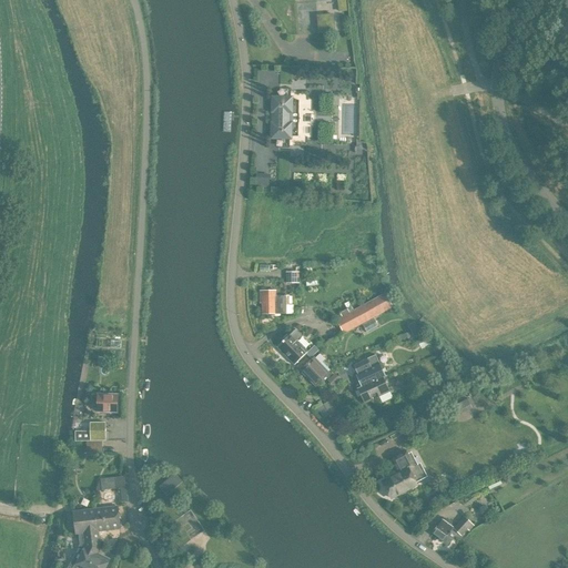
[(317,16),(318,33),(334,32),(333,14),(317,16)]
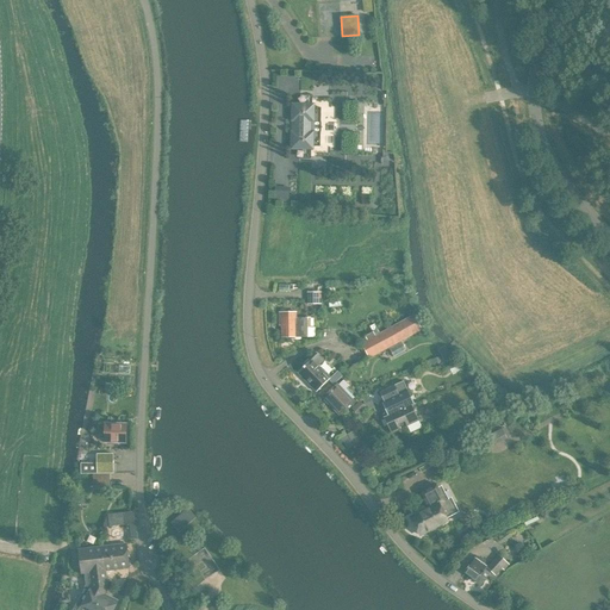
[(292,132),(291,148),(298,148),(297,159),(311,159),(311,156),(311,148),(313,149),(313,147),(319,147),(321,132),(321,129),(321,126),(321,123),(321,109),(315,109),(315,105),(312,105),(312,97),(312,94),(299,94),(299,105),(292,105),(292,120),(293,120),(292,132)]
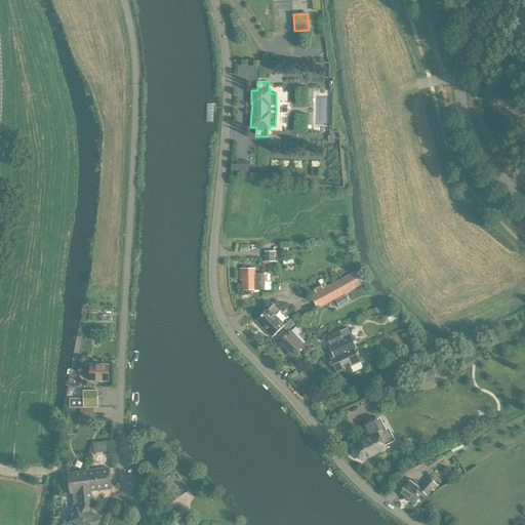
[(237,171),(249,171),(249,161),(238,160),(237,171)]
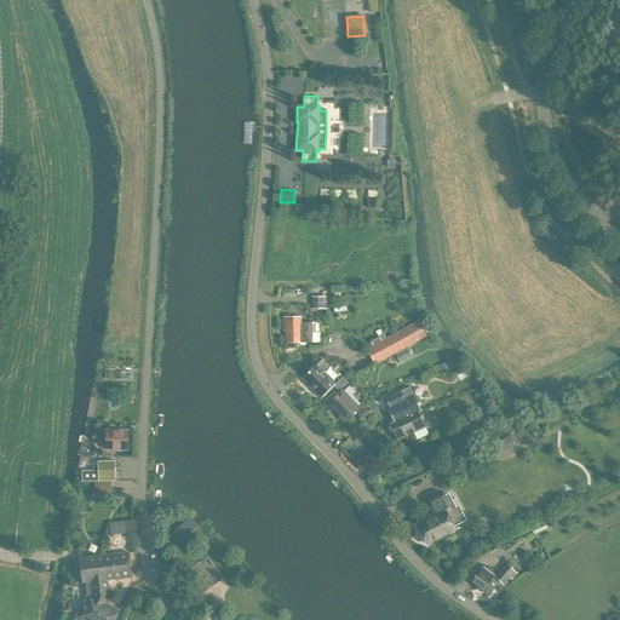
[(325,297),(313,297),(313,310),(325,309),(325,297)]
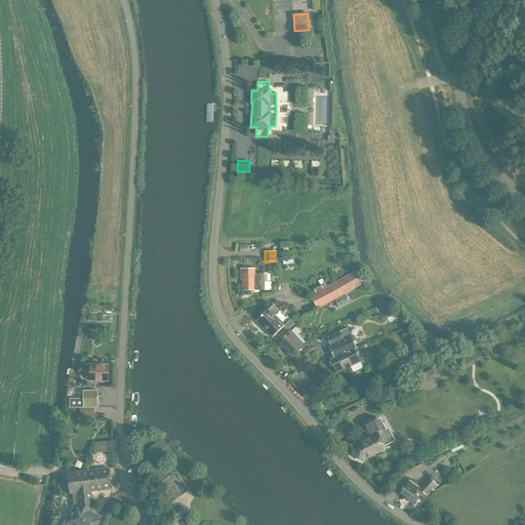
[(271,290),(271,282),(266,282),(266,274),(256,274),(255,269),(241,269),(242,280),(244,280),(244,290),(271,290)]
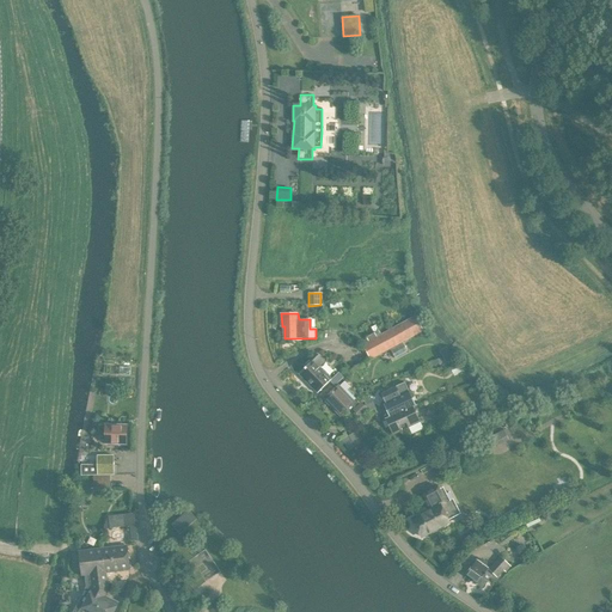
[(365,344),(362,346),(371,360),(390,349),(402,342),(403,342),(407,340),(423,331),(416,318),(415,317),(387,331),(377,337),(365,344)]
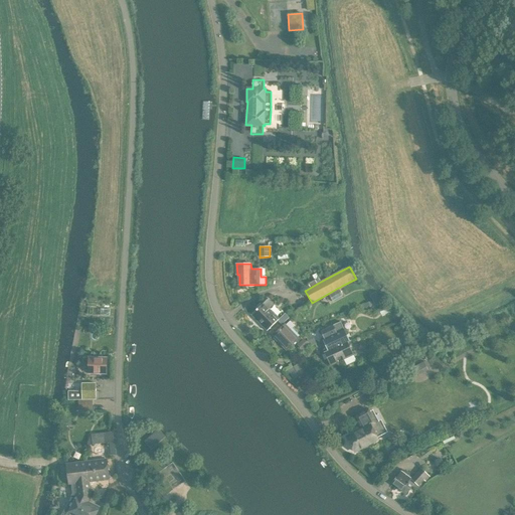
[(268,299),(251,315),(267,331),(280,319),(269,308),(273,305),(268,299)]
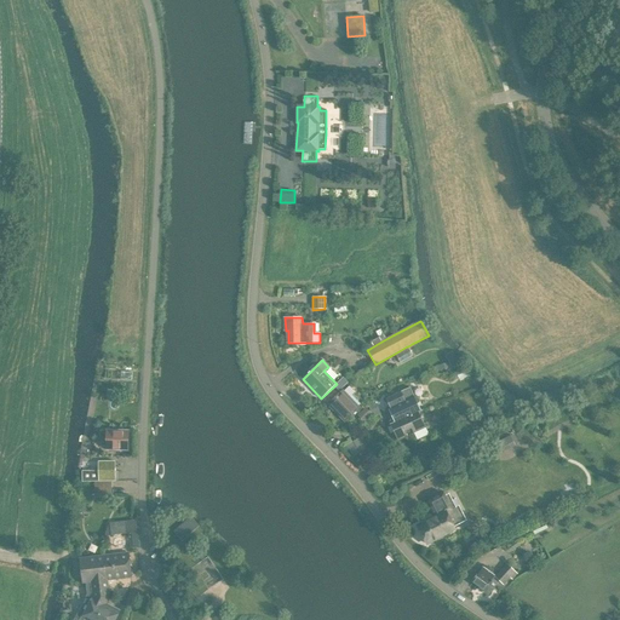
[(328,405),(345,422),(360,408),(349,397),(355,392),(349,386),(344,391),(343,390),(328,405)]
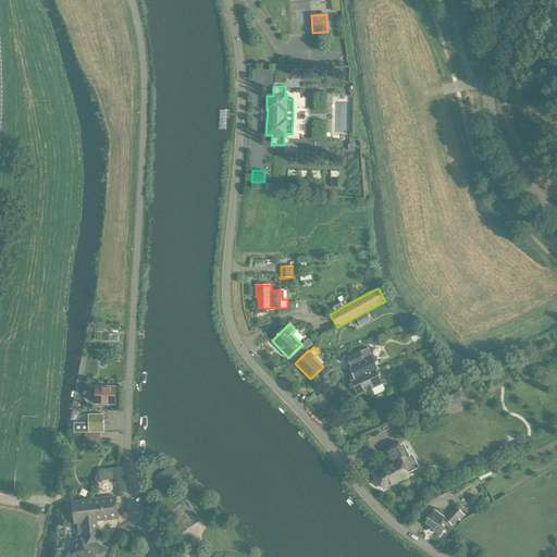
[(359,350),(346,357),(351,367),(349,368),(355,380),(378,370),(378,371),(379,370),(373,357),(364,361),(359,350)]
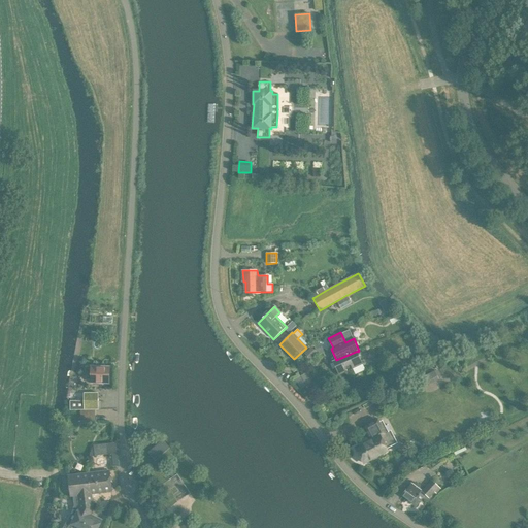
[(314,344),(318,355),(324,353),(320,341),(314,344)]
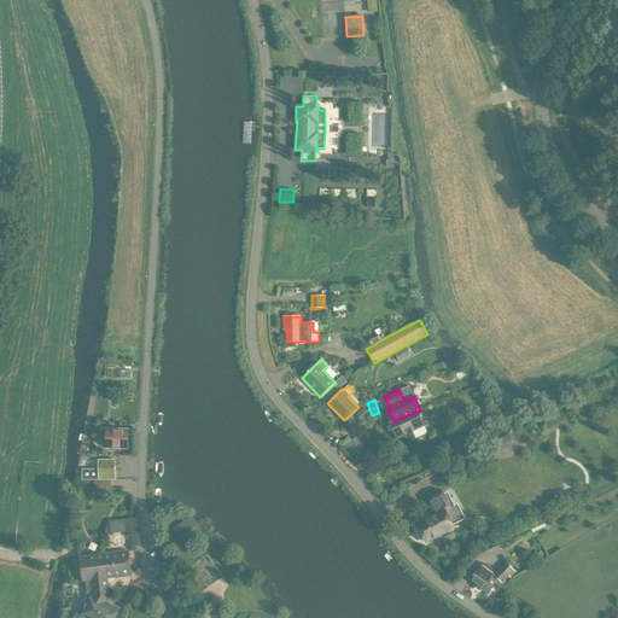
[(356,414),(362,420),(371,413),(365,407),(356,414)]
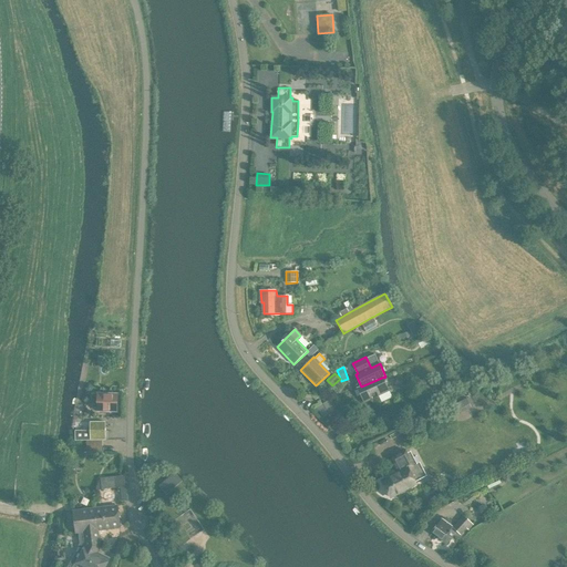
[(361,387),(357,389),(363,402),(390,391),(384,378),(384,377),(361,387)]
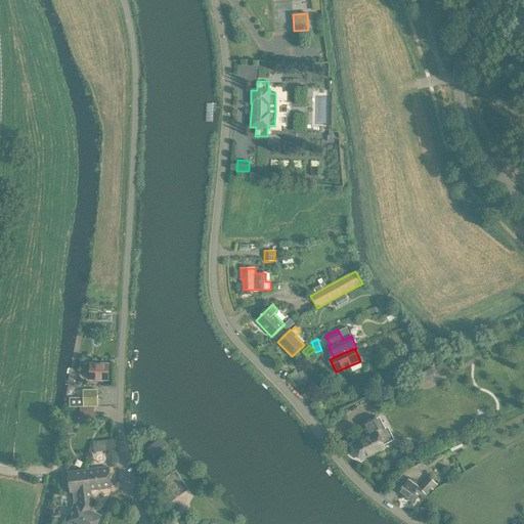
[(377,356),(379,361),(387,357),(385,352),(377,356)]
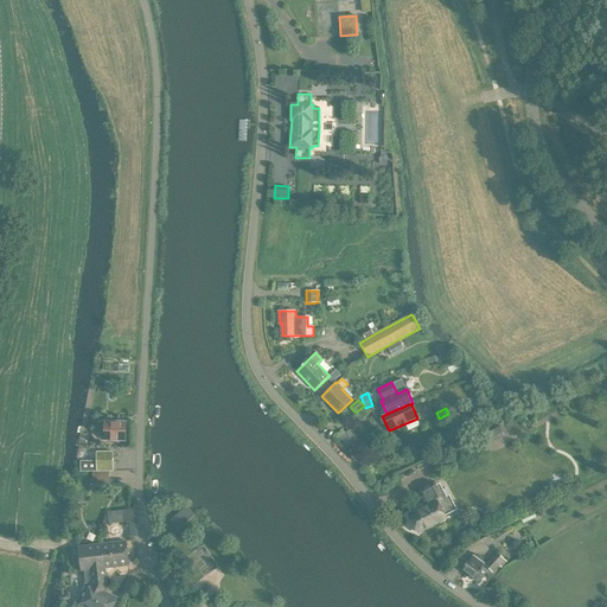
[(123,441),(125,422),(97,422),(96,429),(103,429),(103,440),(123,441)]
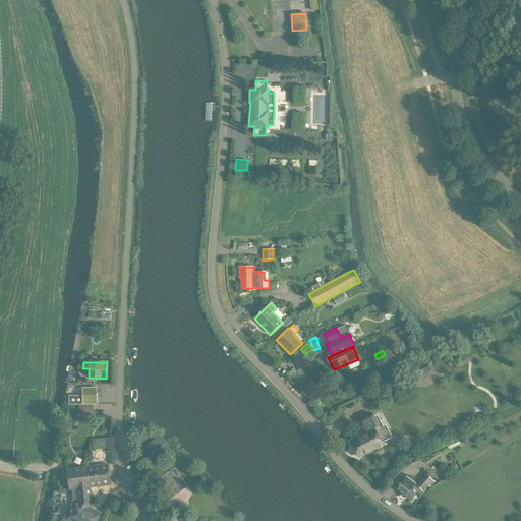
[(429,365),(415,372),(420,382),(433,374),(429,365)]
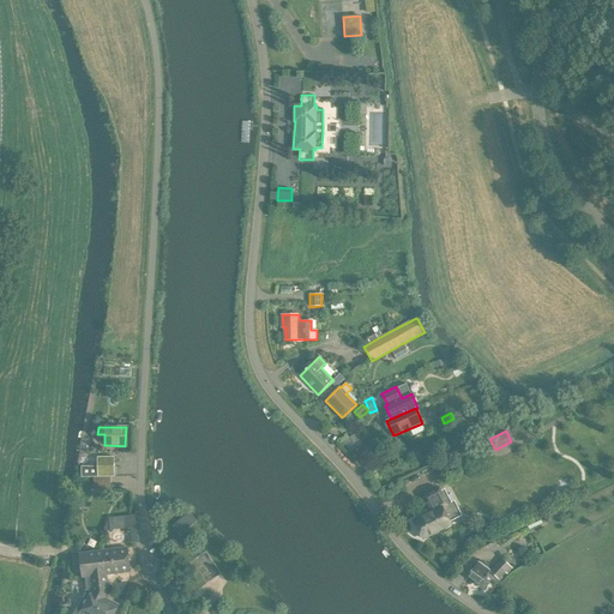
[(351,452),(363,445),(356,434),(344,440),(351,452)]
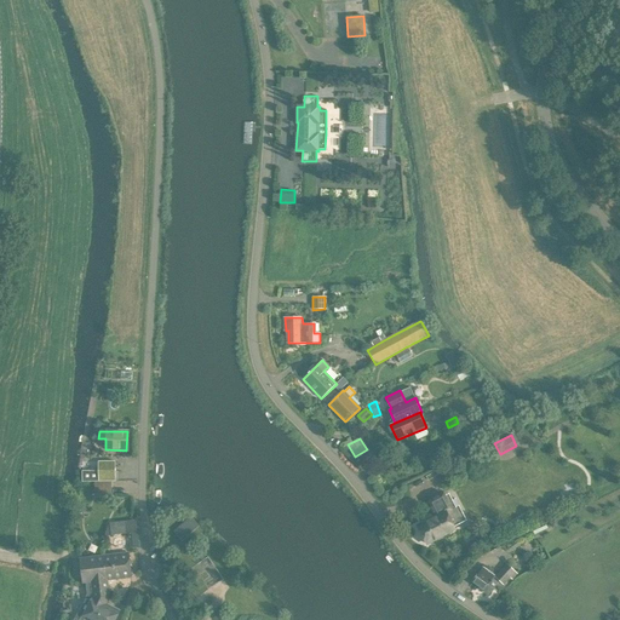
[(98,471),(82,471),(82,481),(95,481),(112,481),(115,481),(115,461),(98,461),(98,471)]
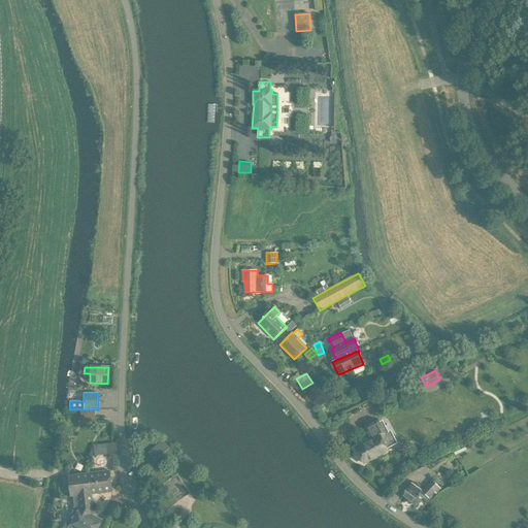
[(95,409),(80,409),(80,423),(95,423),(95,409)]
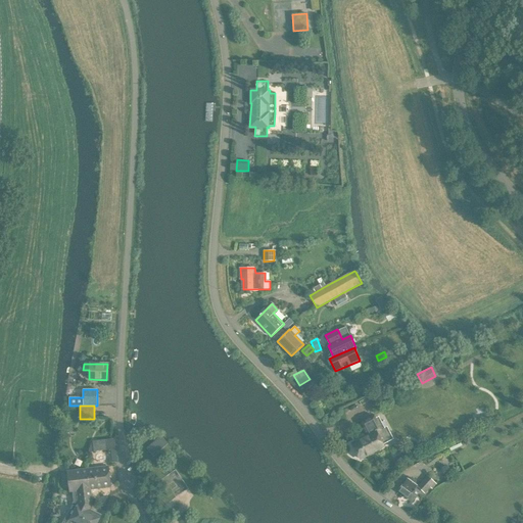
[(383,446),(383,445),(387,442),(374,417),(362,424),(368,436),(352,444),(360,459),(383,446)]
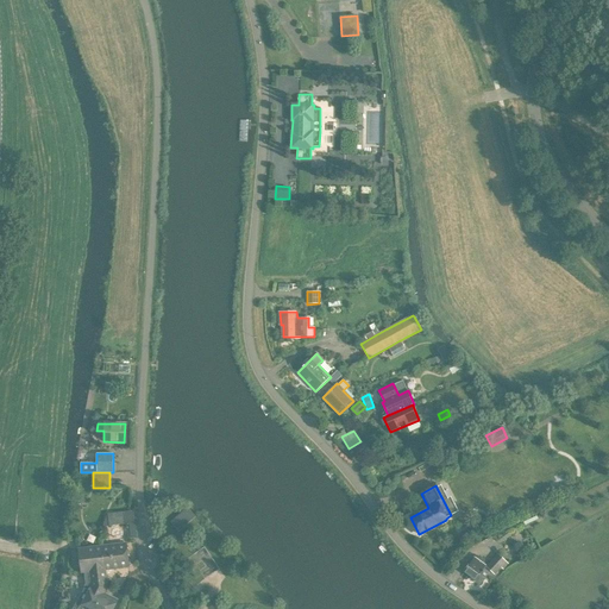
[(107,514),(108,526),(124,525),(123,512),(107,514)]
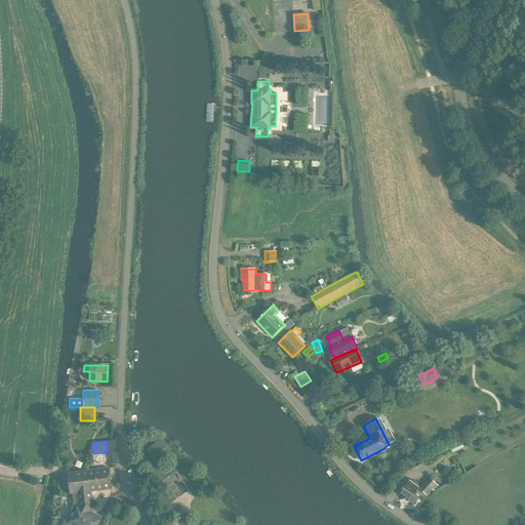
[(87,471),(89,491),(90,491),(110,488),(108,469),(87,471)]
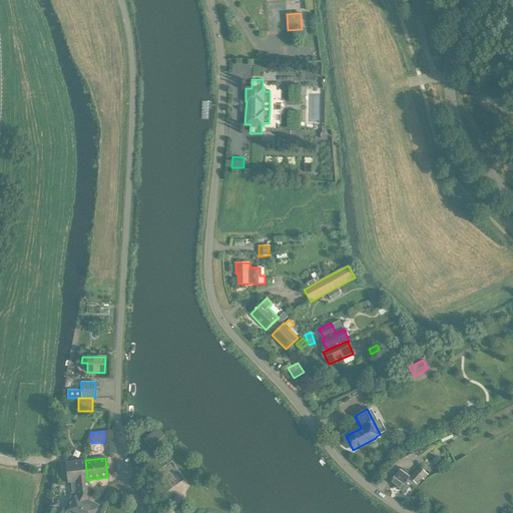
[(87,480),(85,460),(65,462),(68,482),(74,482),(74,481),(87,480)]
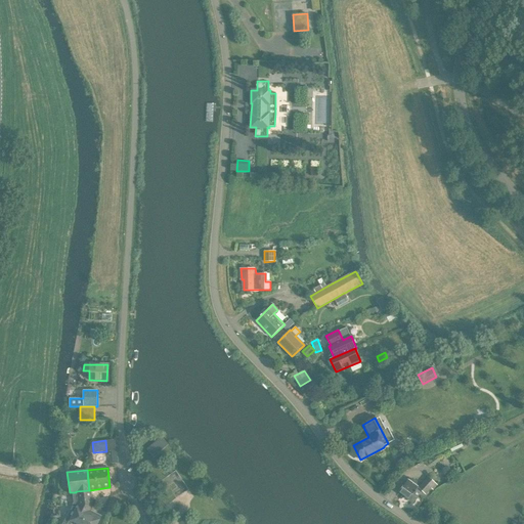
[(421,495),(424,498),(426,495),(426,494),(431,488),(433,489),(437,484),(428,477),(419,488),(408,479),(398,491),(413,504),(421,495)]
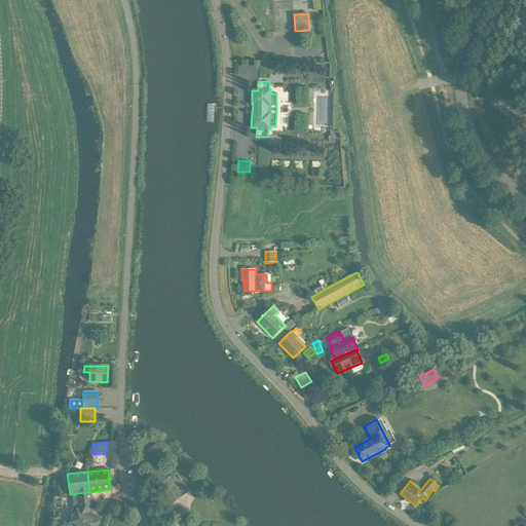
[(167,490),(163,492),(171,503),(175,500),(167,490)]
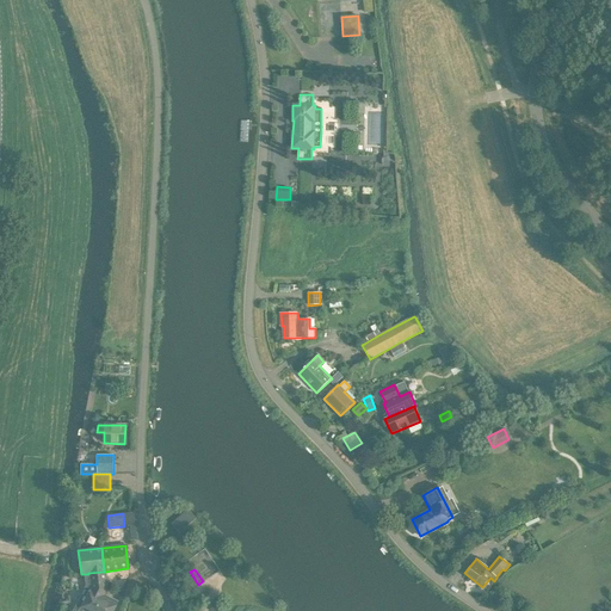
[(78,609),(76,610),(94,610),(103,596),(104,596),(104,594),(106,591),(105,572),(104,572),(88,574),(91,590),(81,610),(78,609)]
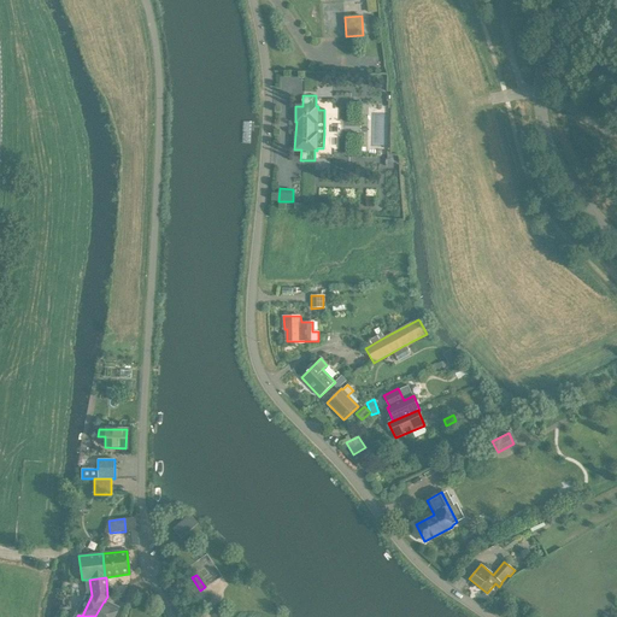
[(113,616),(119,607),(105,600),(105,601),(104,601),(95,616),(113,616)]
